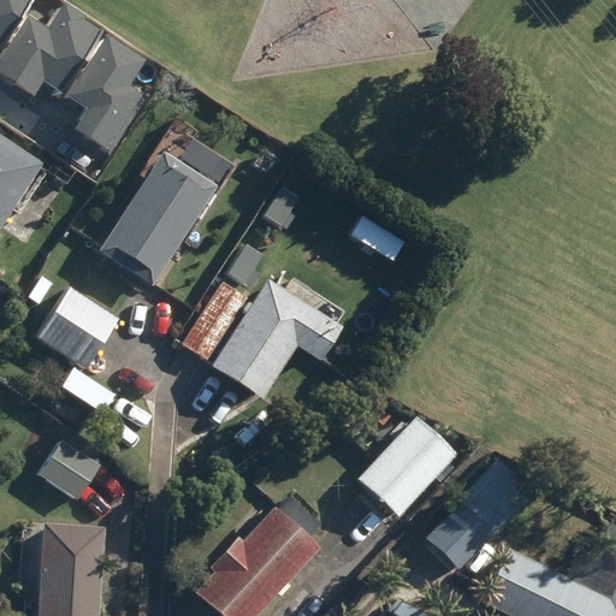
[(0,0),(0,43),(28,0),(0,0)]
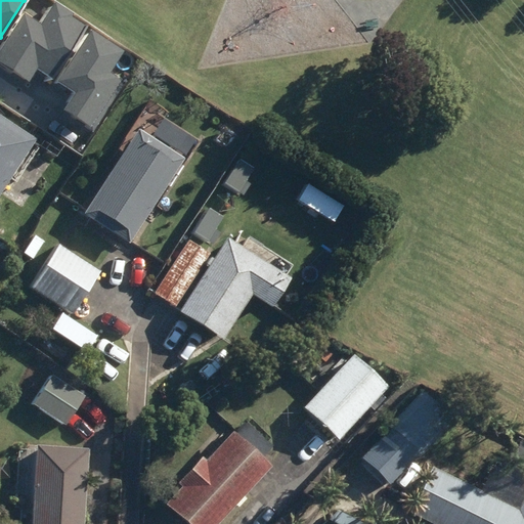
[(28,11),(0,52),(0,61),(25,78),(33,68),(50,79),(87,22),(57,2),(44,23),(28,11)]
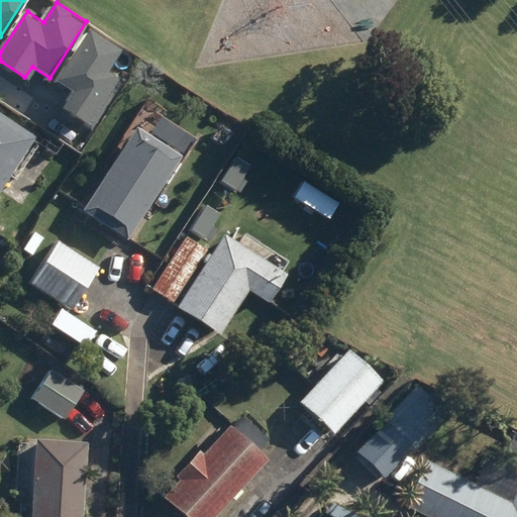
[(122,52),(91,30),(59,80),(76,92),(66,108),(92,125),(121,81),(108,73),(122,52)]
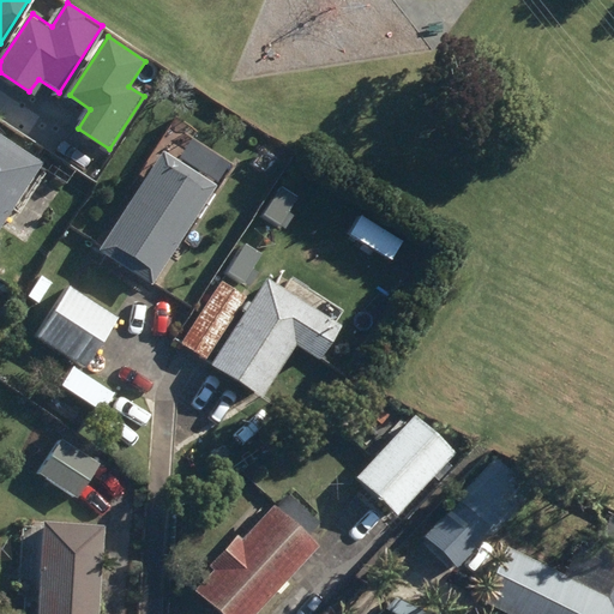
[(0,246),(0,245),(0,229),(44,164),(0,134),(0,246)]
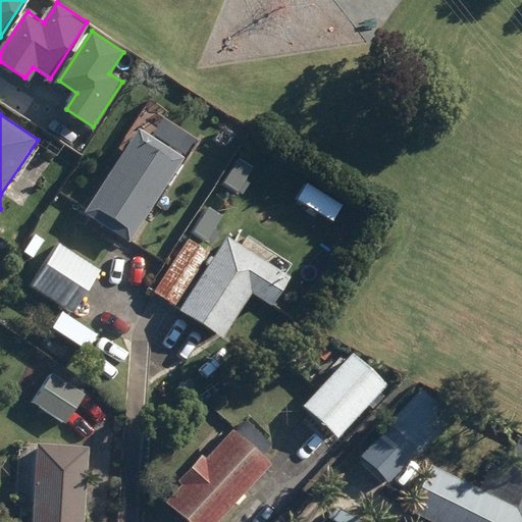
[(85,213),(131,243),(186,159),(140,129),(85,213)]
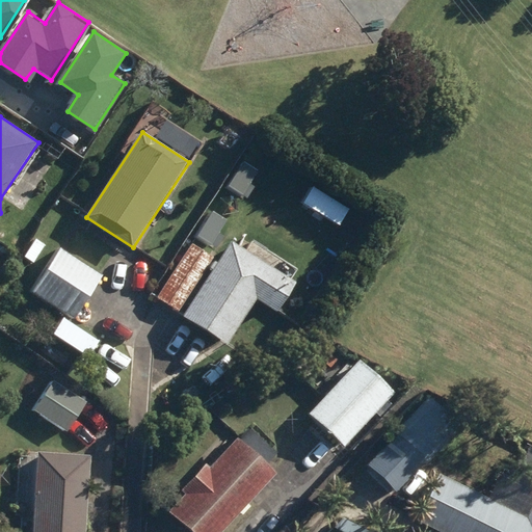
[(183,316),(227,345),(257,299),(277,313),(285,302),(289,306),(297,292),(293,289),(296,284),(232,241),(183,316)]
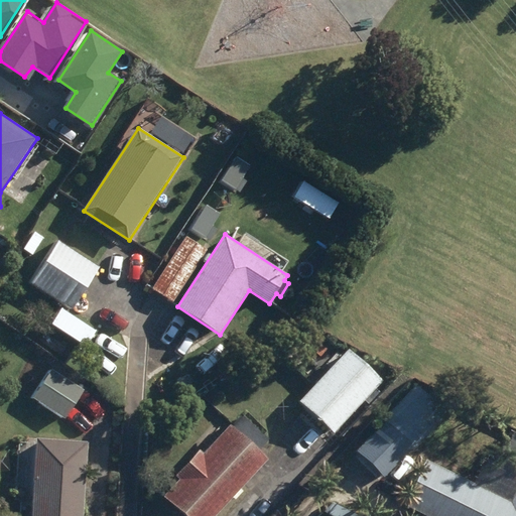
[(152,289),(172,303),(208,250),(186,237),(152,289)]
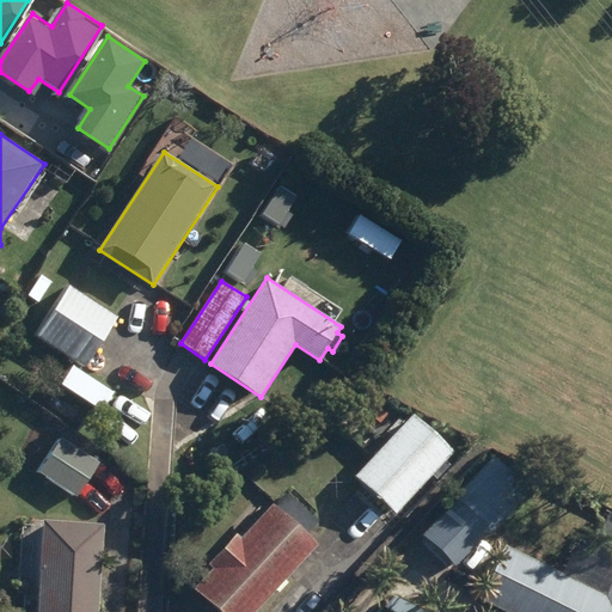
[(37,336),(86,368),(118,318),(69,286),(37,336)]
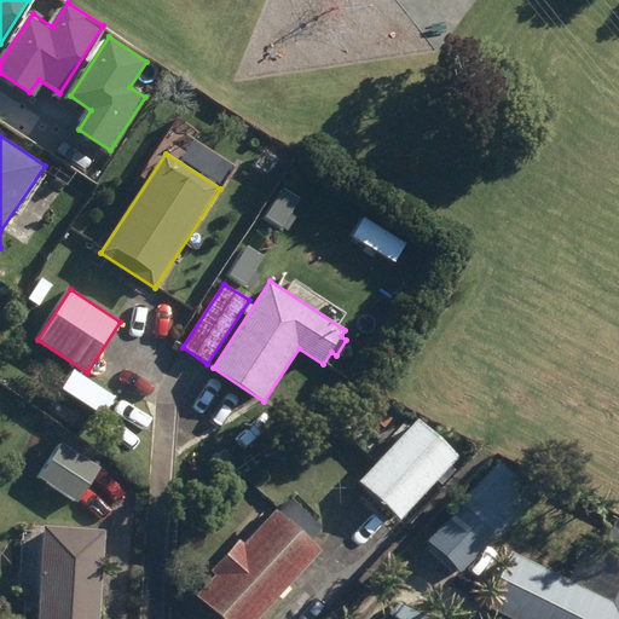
[(362,499),(395,532),(462,460),(418,418),(382,458),(392,468),(362,499)]
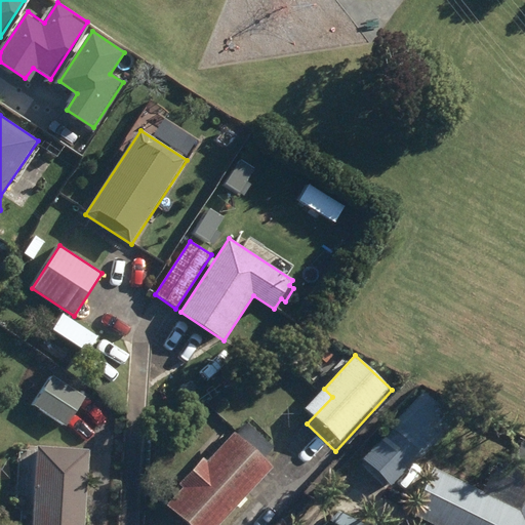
[(34,405),(67,427),(86,398),(54,375),(34,405)]
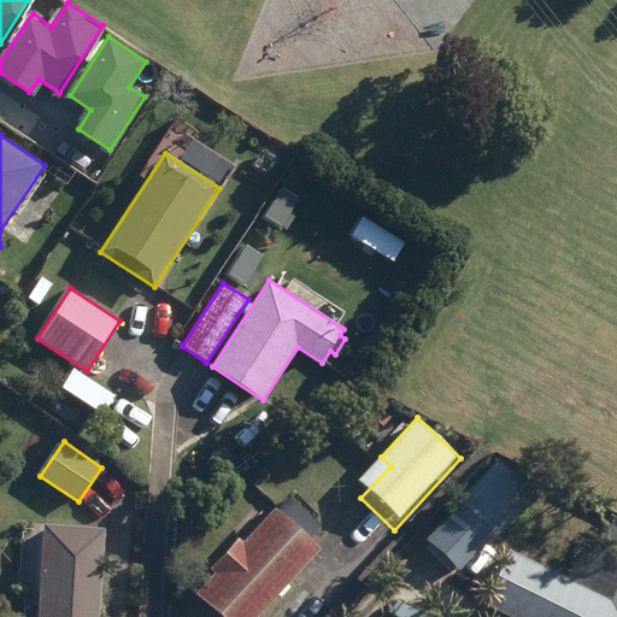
[(459,504),(497,539),(536,497),(499,462),(459,504)]
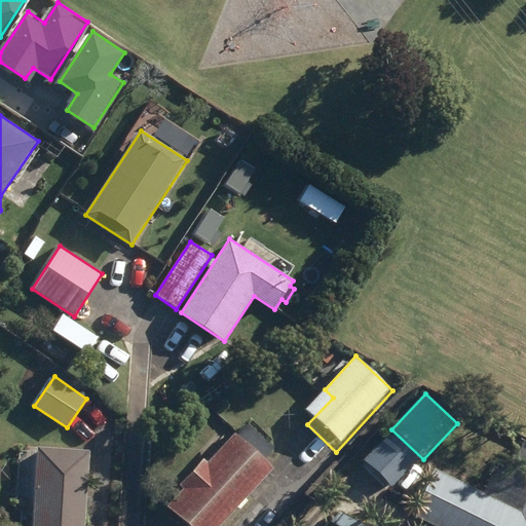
[(167,506),(189,525),(220,525),(238,506),(240,509),(248,501),(245,499),(273,467),(264,459),(274,447),(250,424),(238,438),(235,435),(208,464),(204,460),(182,485),(185,488),(167,506)]
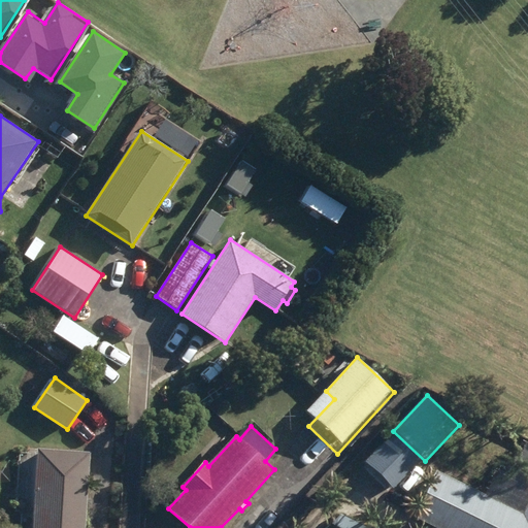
[(33,527),(85,527),(90,453),(38,450),(33,527)]
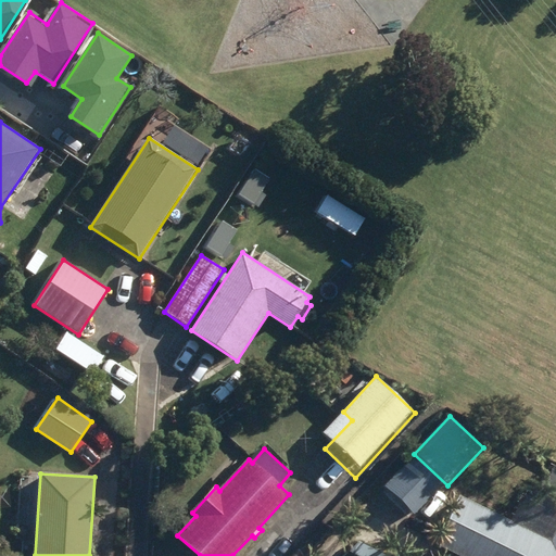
[(437,544),(460,555),(555,555),(555,523),(519,507),(513,520),(460,495),(437,544)]
